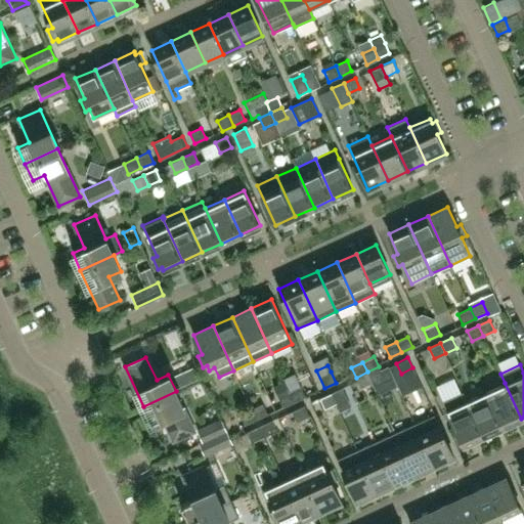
[(384,377),(379,366),(367,372),(372,382),(384,377)]
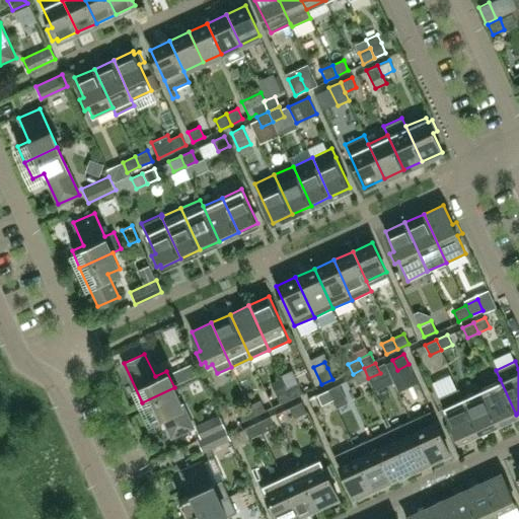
[(191,364),(176,371),(181,382),(196,375),(191,364)]
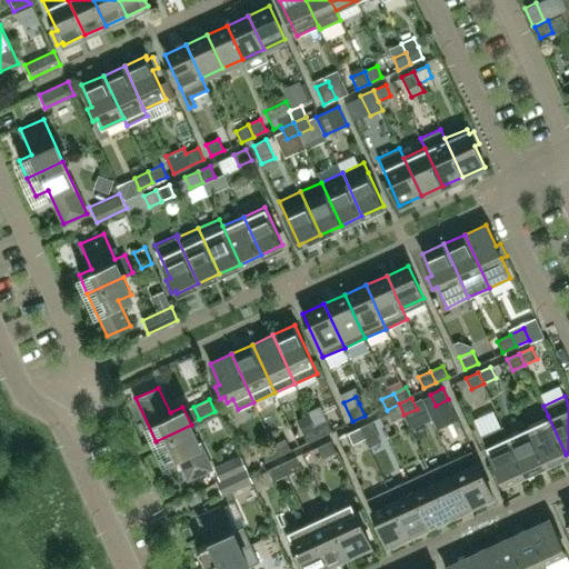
[(403,415),(399,403),(387,410),(391,421),(403,415)]
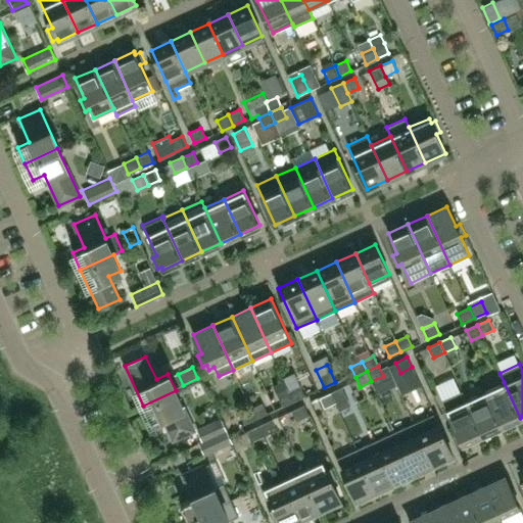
[(520,418),(504,382),(485,391),(501,426),(520,418)]
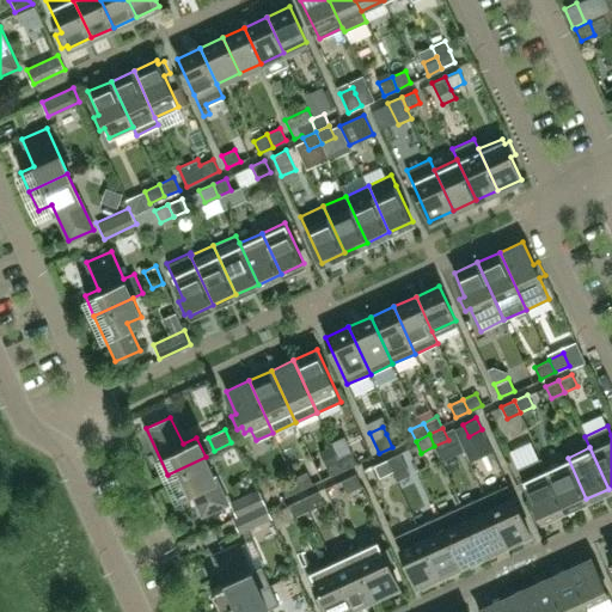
[(356,463),(350,451),(337,457),(343,469),(356,463)]
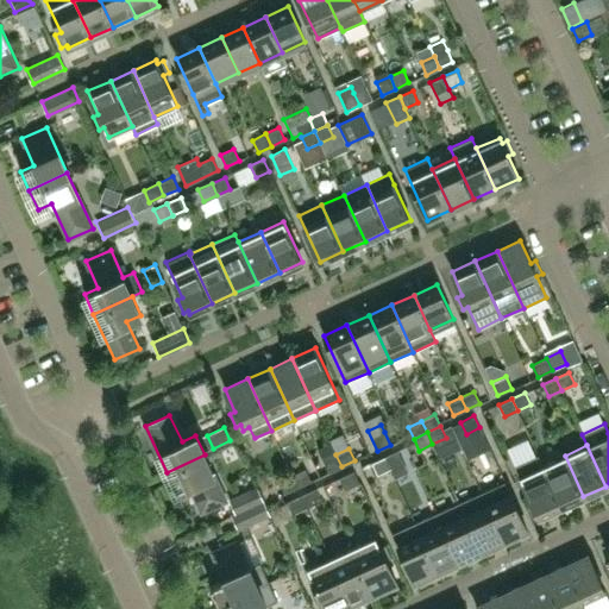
[(407,471),(403,463),(397,451),(385,457),(391,469),(395,477),(407,471)]
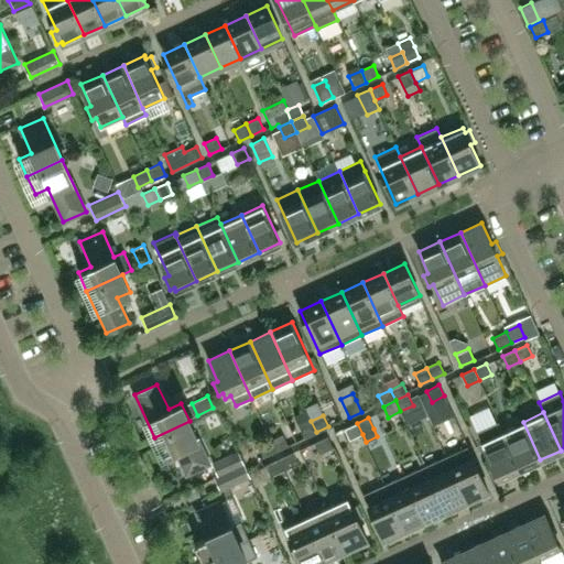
[(209,464),(190,421),(154,437),(162,455),(175,449),(186,474),(209,464)]
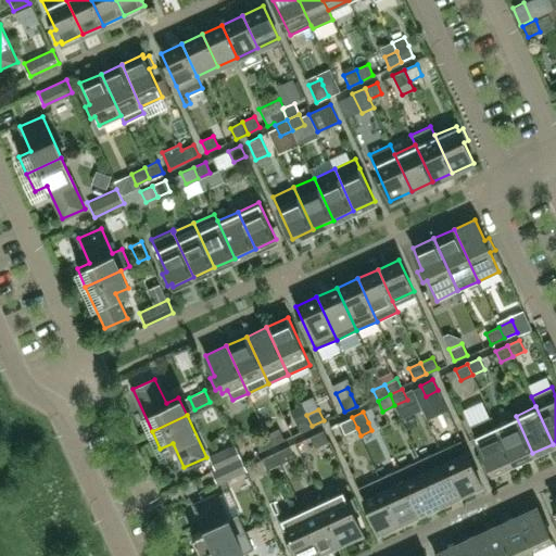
[(312,426),(306,415),(294,420),(300,432),(312,426)]
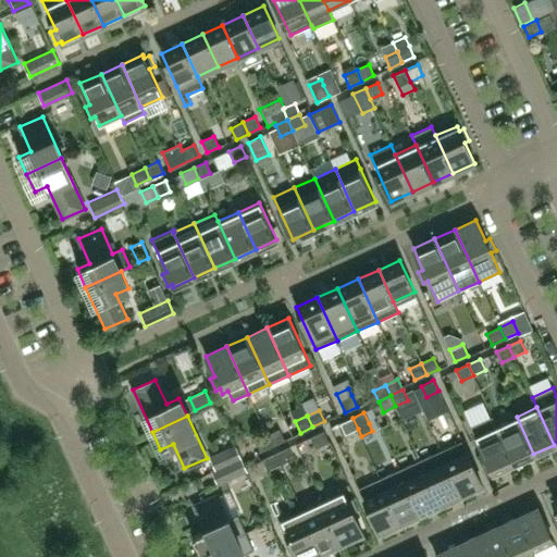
[(514,463),(496,426),(492,416),(470,425),(492,473),(514,463)]
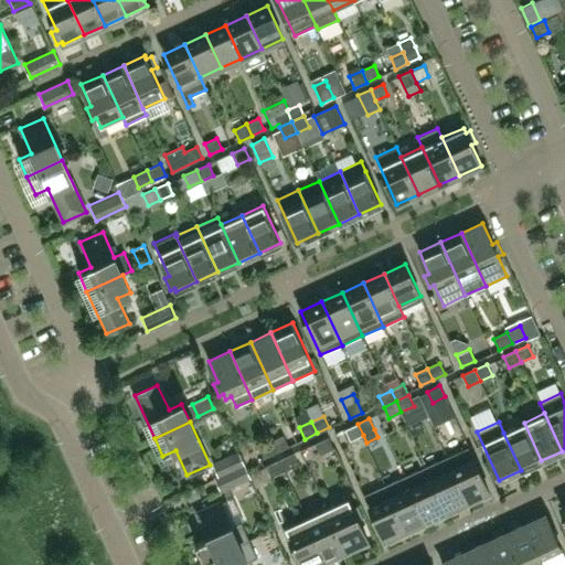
[(541,460),(524,423),(503,433),(521,470),(541,460)]
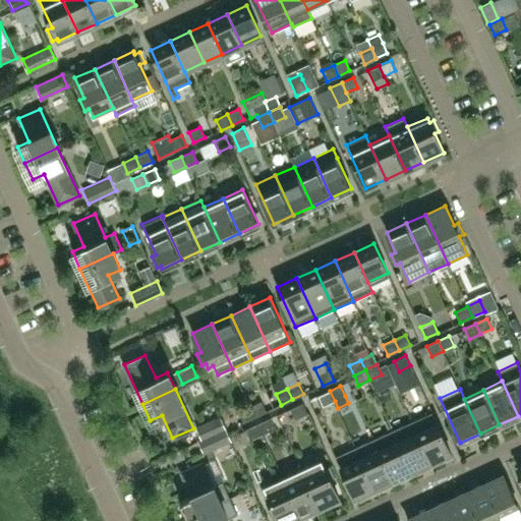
[(335,401),(330,391),(317,396),(323,406),(335,401)]
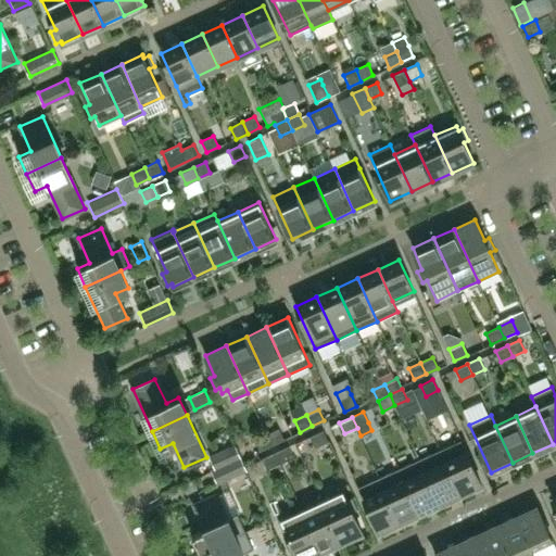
[(283,439),(278,428),(266,433),(272,444),(283,439)]
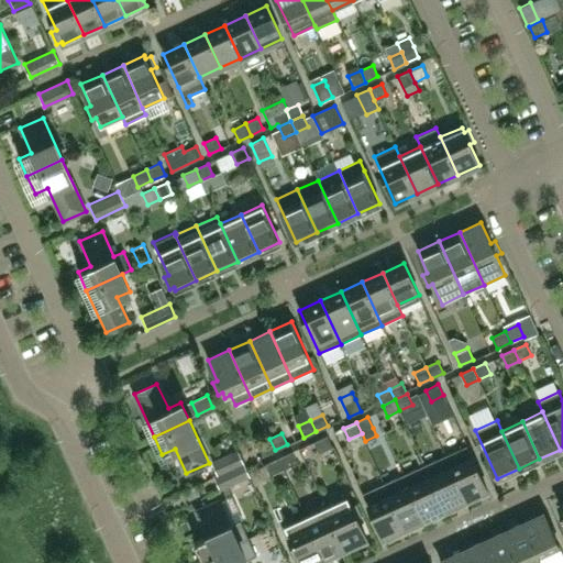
[(332,446),(327,435),(313,442),(319,453),(332,446)]
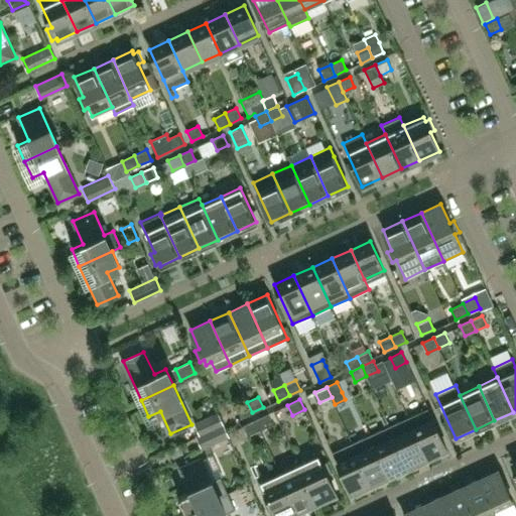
[(252,412),(247,402),(236,407),(241,418),(252,412)]
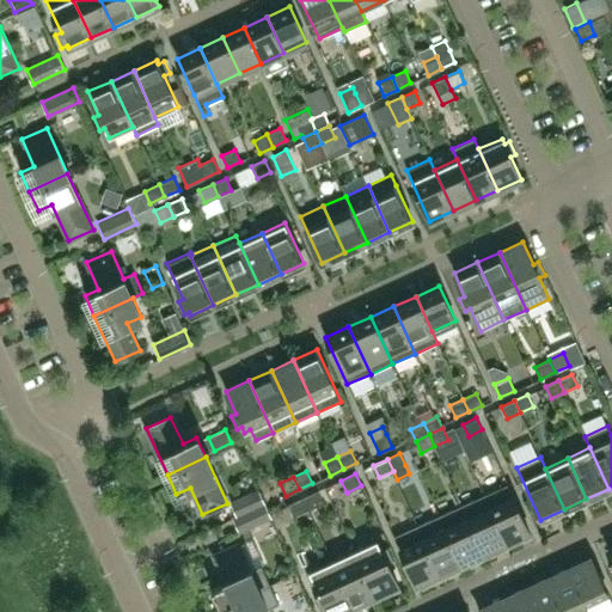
[(530,533),(513,497),(507,484),(484,495),(507,544),(530,533)]
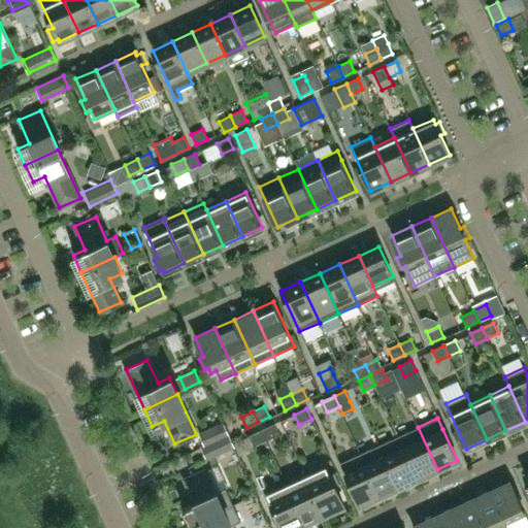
[(204,446),(228,434),(223,423),(199,433),(204,446)]
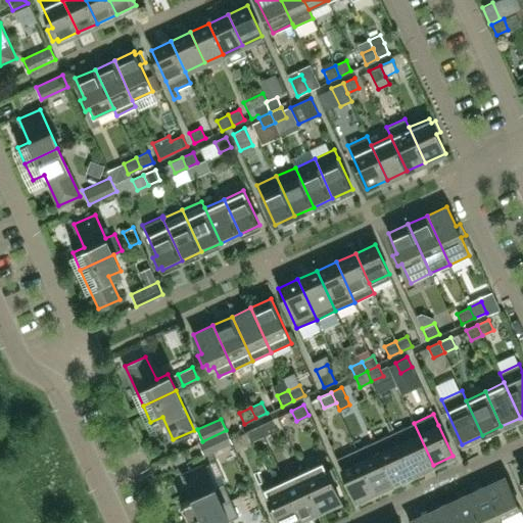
[(264,435),(276,430),(271,420),(258,425),(264,435)]
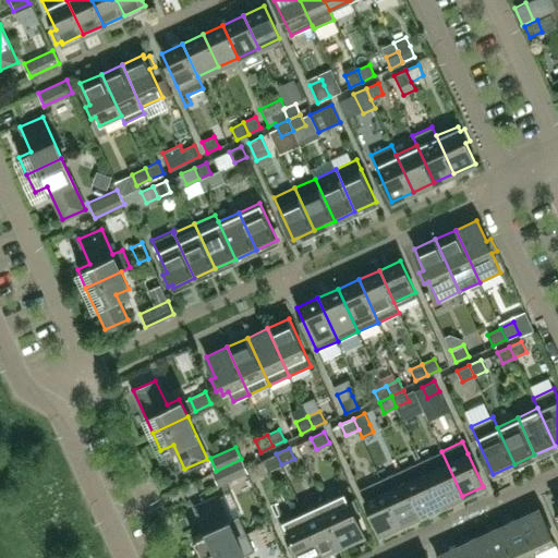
[(462,496),(441,451),(421,460),(441,505),(462,496)]
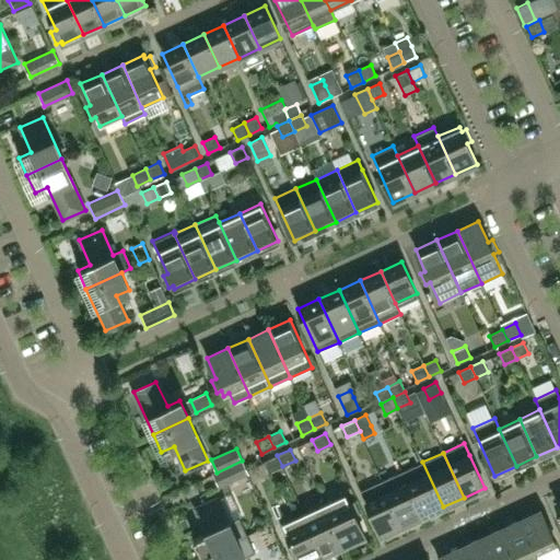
[(282,466),(277,455),(264,462),(269,473),(282,466)]
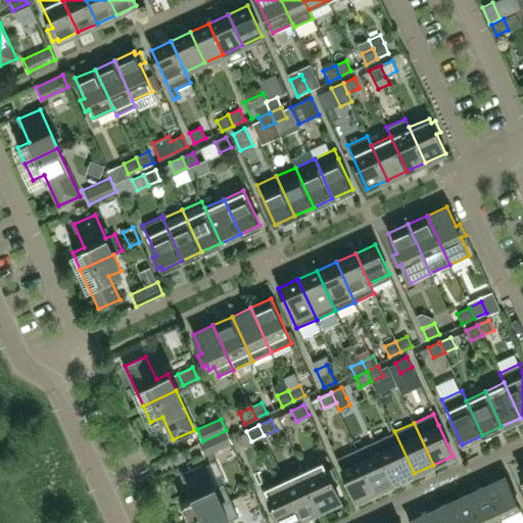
[(231,442),(226,430),(202,441),(199,442),(204,455),(231,442)]
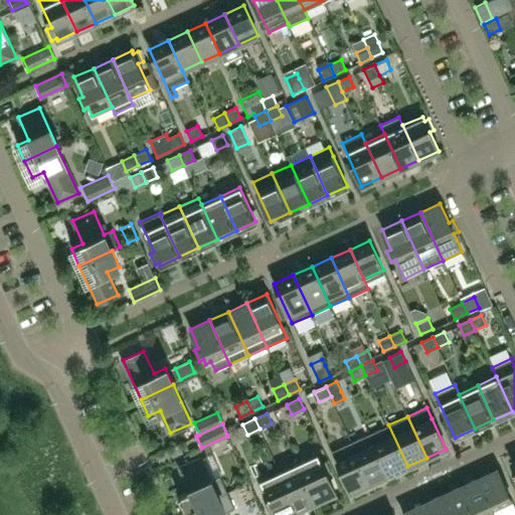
[(407,466),(388,424),(369,434),(388,475),(407,466)]
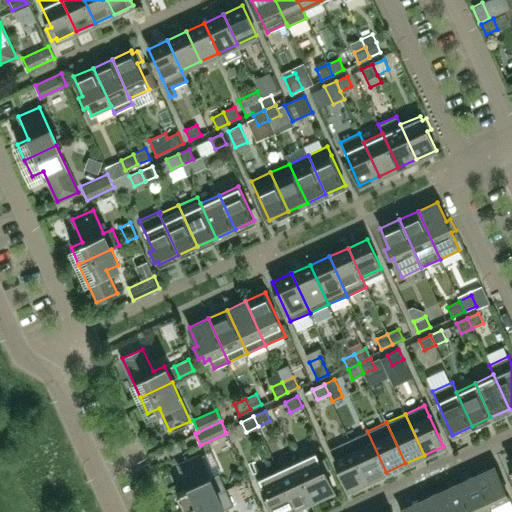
[(386,472),(367,431),(349,440),(367,481),(386,472)]
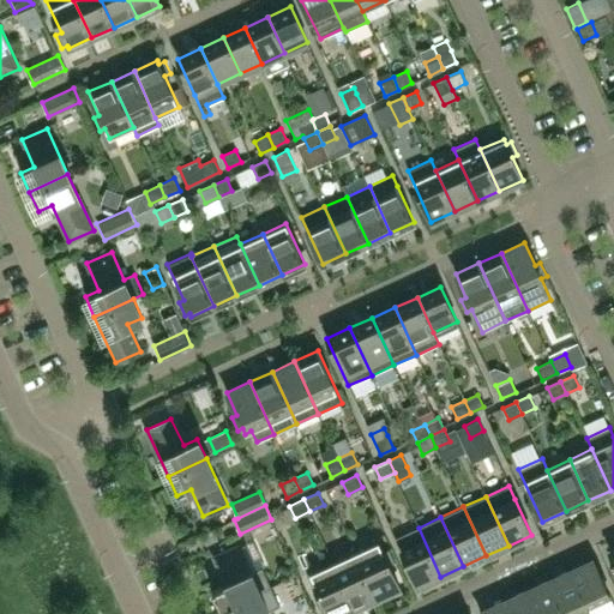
[(440,577),(419,528),(395,539),(417,587),(440,577)]
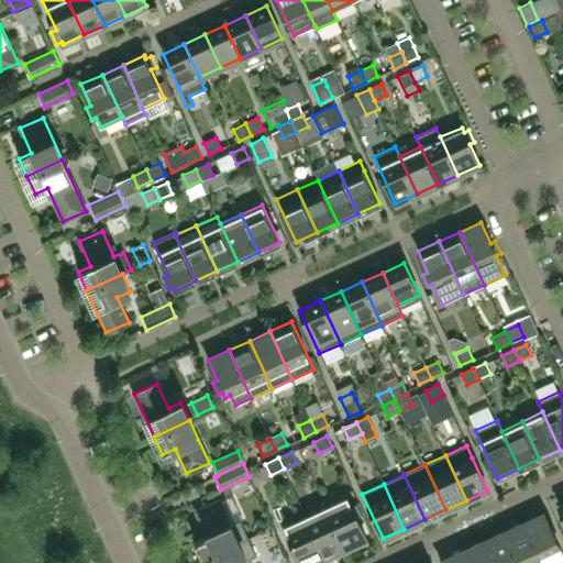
[(366,539),(356,518),(362,516),(356,504),(351,506),(346,496),(326,506),(345,549),(366,539)]
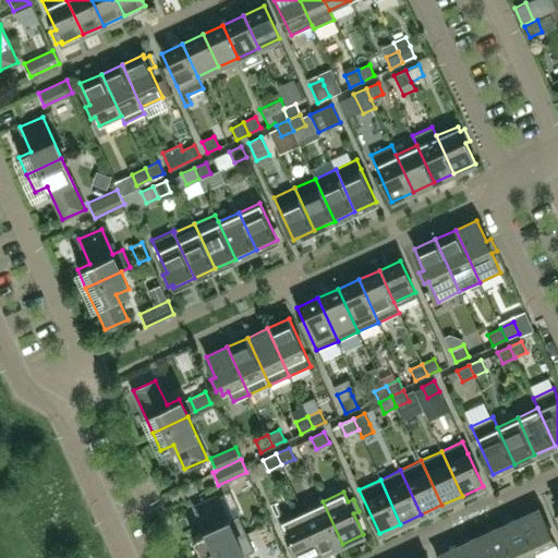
[(245,533),(238,517),(228,521),(217,496),(194,506),(206,531),(193,536),(201,554),(245,533)]
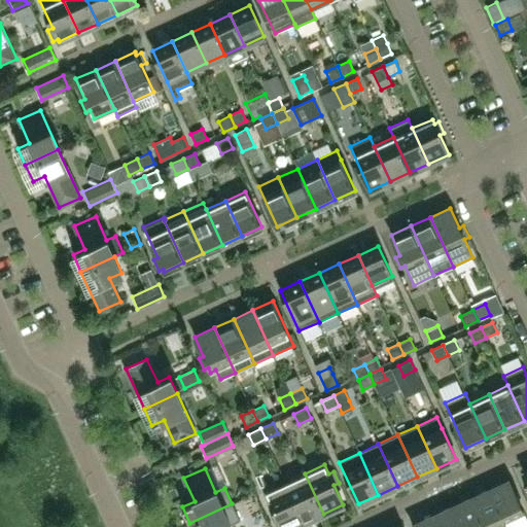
[(323,514),(305,473),(285,483),(304,522),(323,514)]
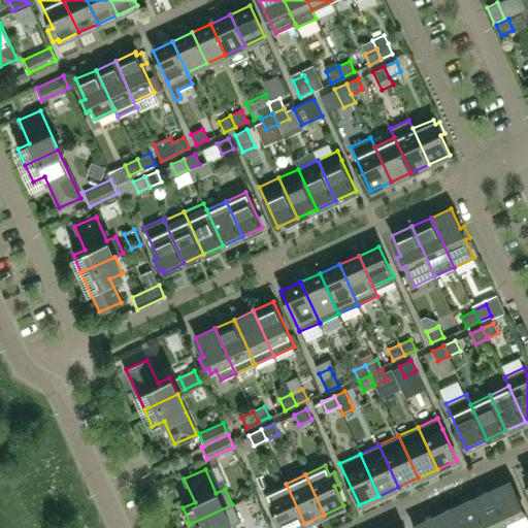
[(524,512),(509,481),(490,490),(504,521),(524,512)]
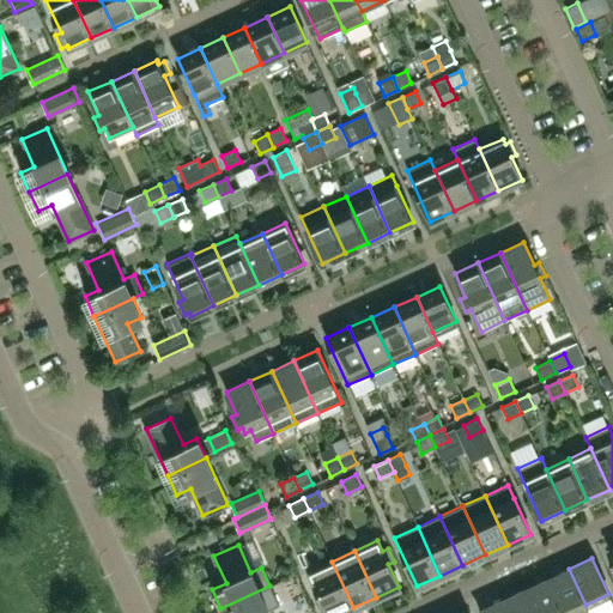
[(341,612),(353,607),(332,562),(309,572),(323,602),(317,605),(321,612),(341,612)]
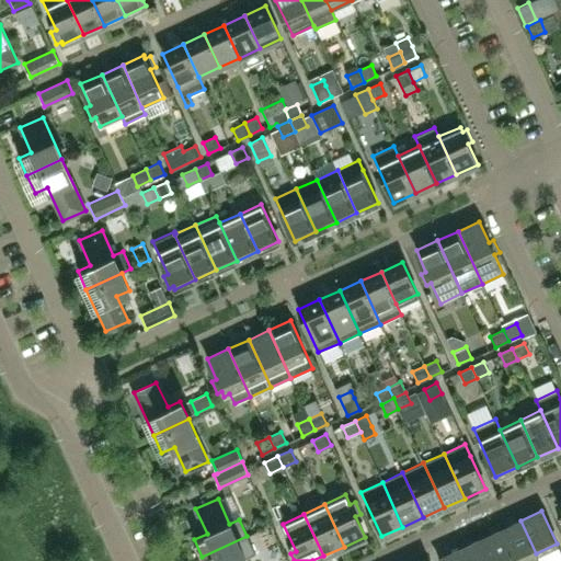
[(518,560),(536,553),(521,521),(500,530),(514,560),(518,560)]
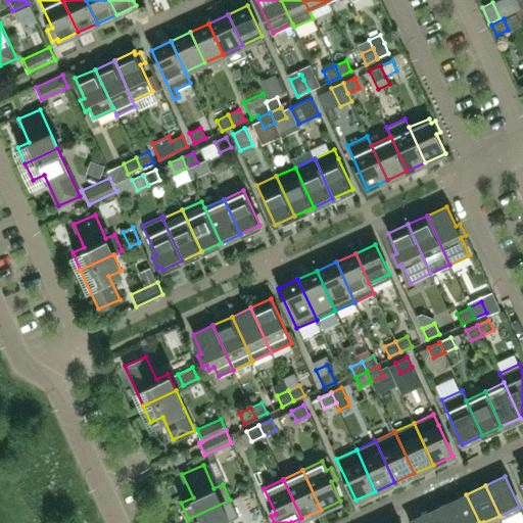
[(479,522),(466,494),(446,503),(456,522),(479,522)]
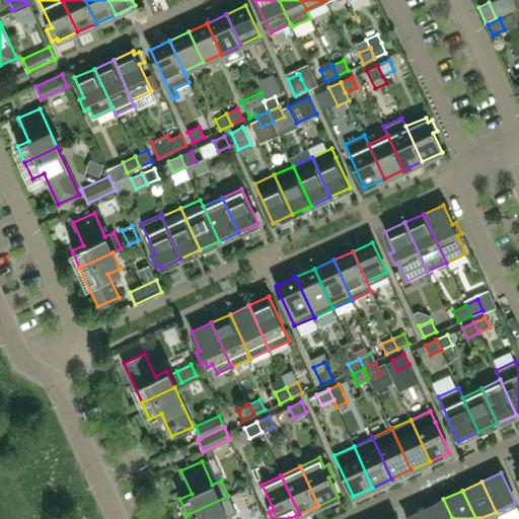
[(228,518),(227,517),(235,513),(228,496),(187,515),(188,518),(228,518)]
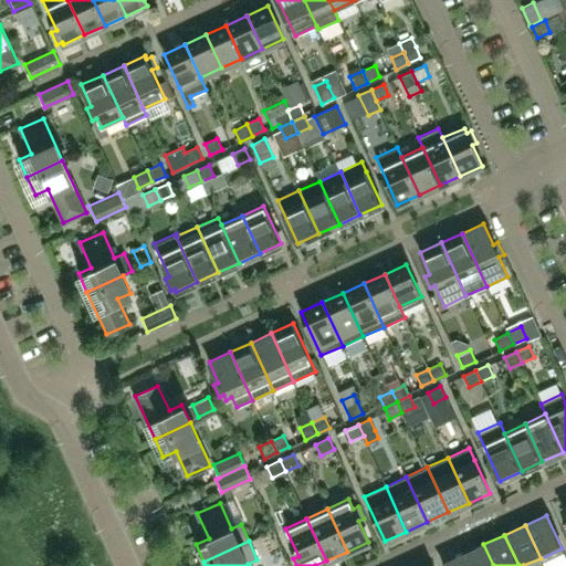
[(493,565),(483,544),(463,554),(468,565),(493,565)]
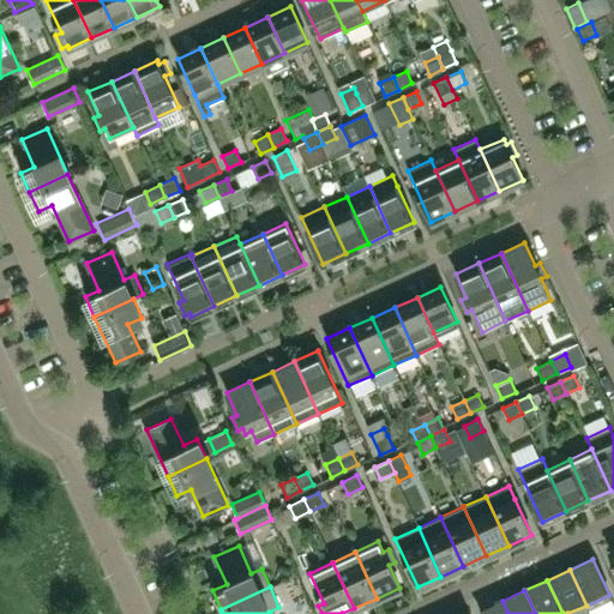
[(507,613),(503,601),(479,612),(480,613),(507,613)]
